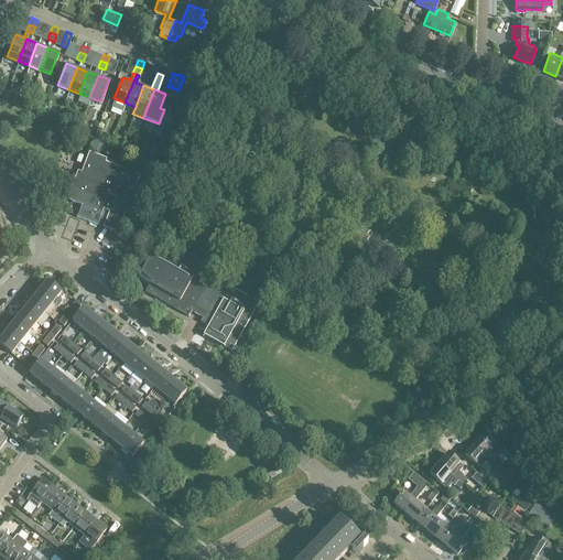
[(68,122),(77,126),(80,118),(72,114),(71,115),(68,121),(68,122)]
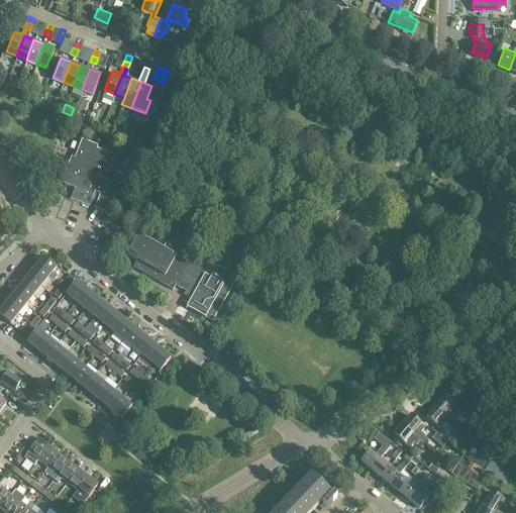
[(96,184),(94,190),(99,192),(94,206),(107,212),(127,160),(83,141),(75,163),(72,161),(68,173),(96,184)]
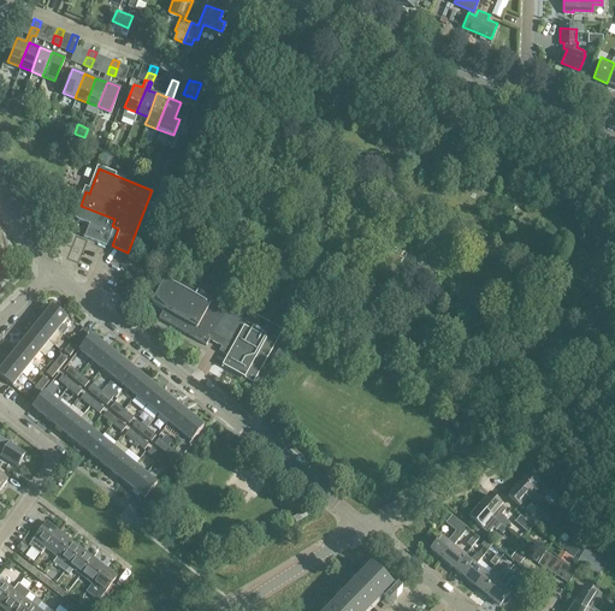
[(114,219),(81,206),(76,218),(88,223),(110,231),(112,226),(114,219)]
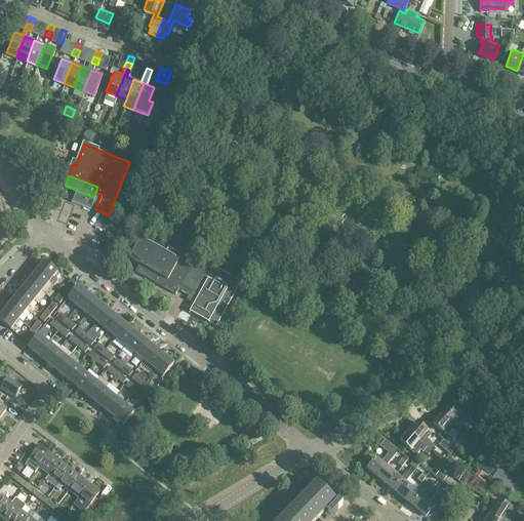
[(71,200),(71,199),(70,200),(89,207),(93,197),(75,190),(71,200)]
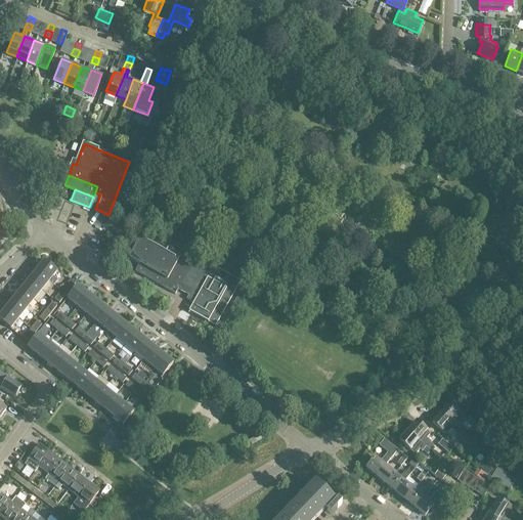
[(179,283),(189,288),(185,296),(192,300),(187,309),(214,323),(238,278),(205,260),(194,254),(168,240),(164,247),(140,233),(127,256),(137,262),(134,269),(174,291),(179,283)]
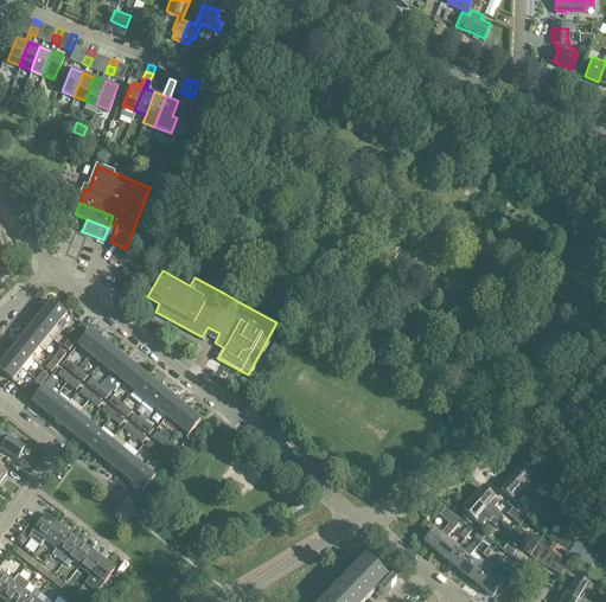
[(50,300),(40,311),(62,327),(65,321),(61,318),(65,312),(50,300)]
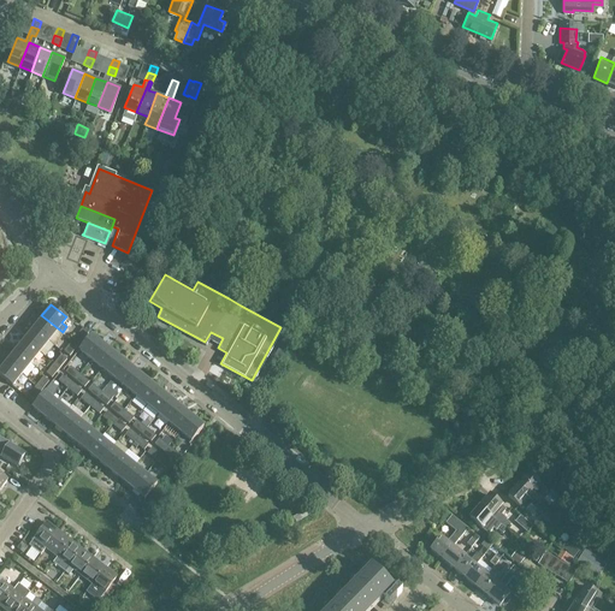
[(41,315),(33,326),(48,339),(57,328),(61,332),(63,332),(41,315)]
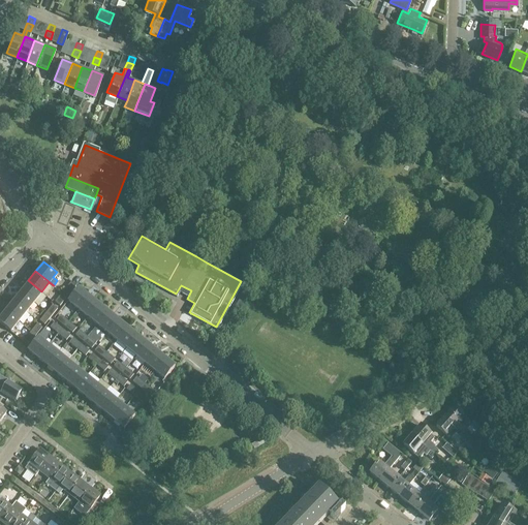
[(28,280),(20,290),(33,301),(41,291),(28,280)]
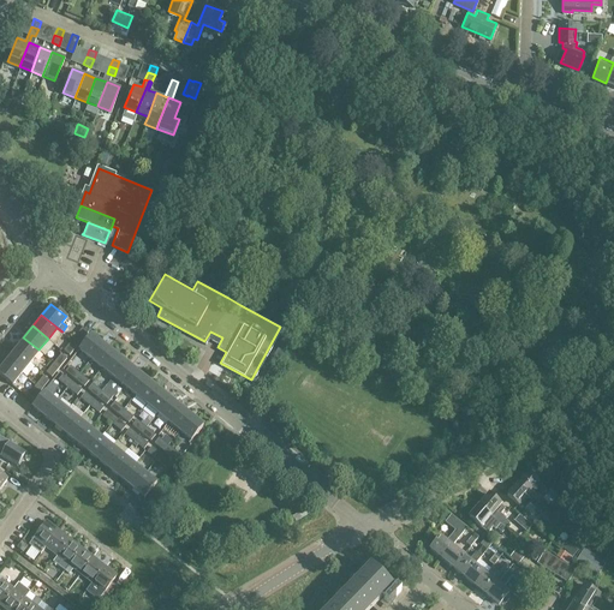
[(81,326),(72,336),(77,341),(87,329),(81,326)]
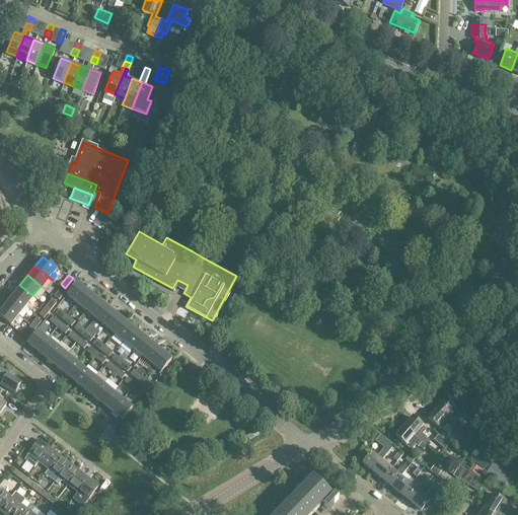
[(75,301),(85,288),(76,280),(66,293),(75,301)]
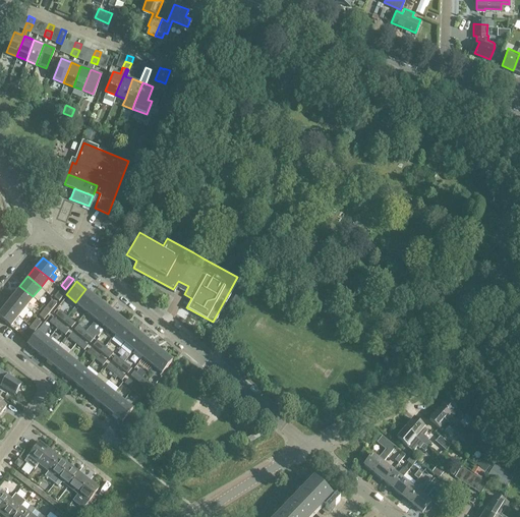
[(61,285),(53,294),(58,298),(65,289),(61,285)]
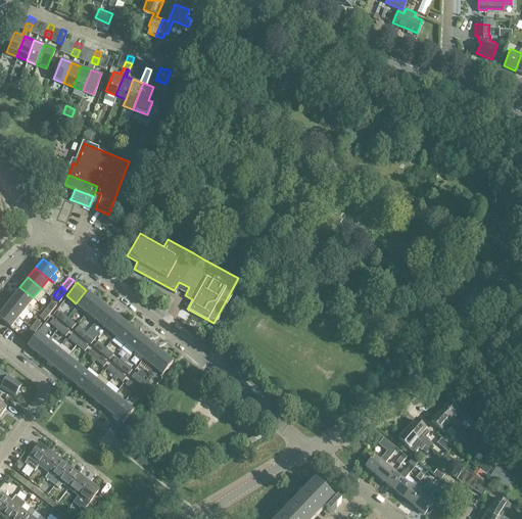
[(25,307),(33,297),(19,287),(12,296),(25,307)]
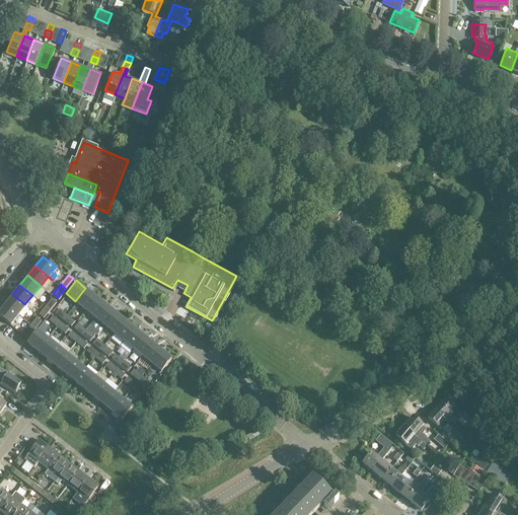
[(237,286),(233,293),(239,296),(242,289),(237,286)]
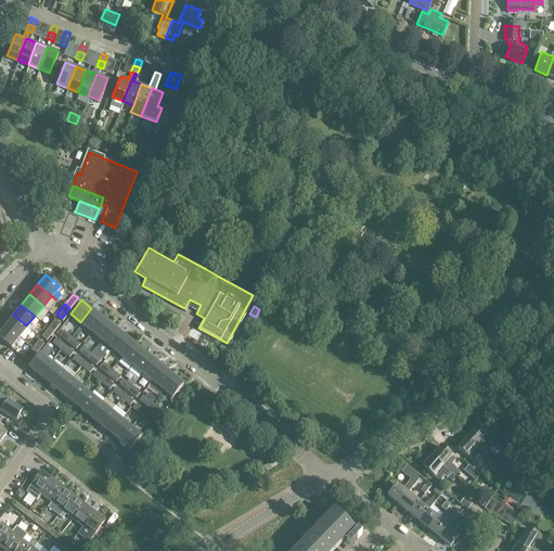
[(90,330),(102,317),(91,308),(80,322),(90,330)]
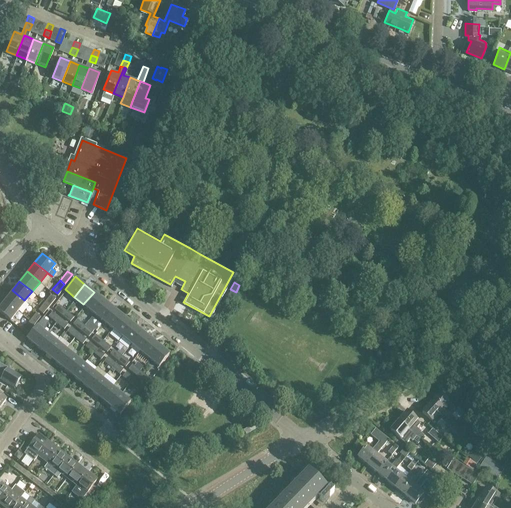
[(12,290),(4,299),(17,309),(24,300),(12,290)]
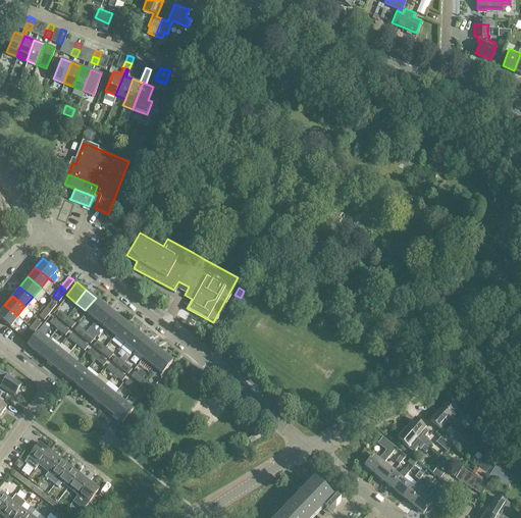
[(51,298),(45,306),(49,310),(56,302),(51,298)]
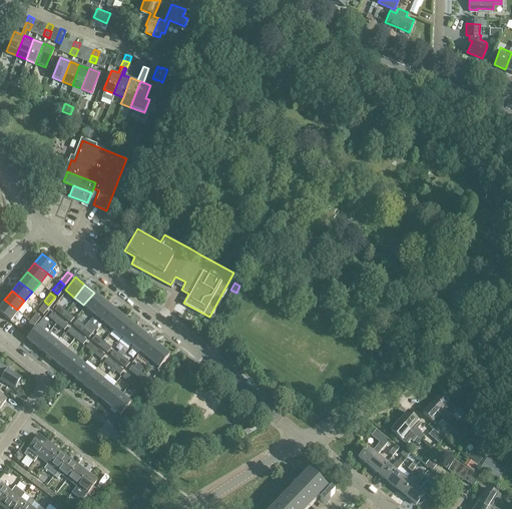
[(94,293),(83,305),(93,313),(103,300),(94,293)]
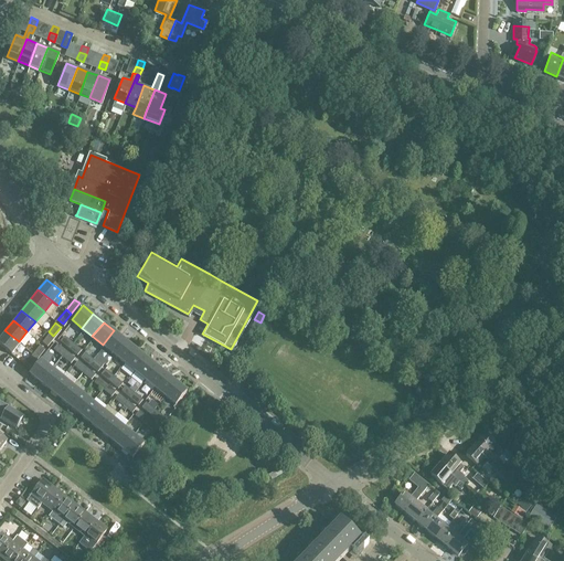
[(4,330),(0,336),(0,343),(10,352),(19,341),(4,330)]
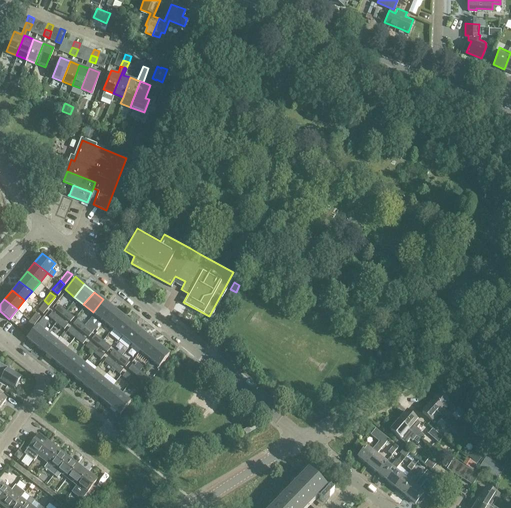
[(103,299),(93,312),(102,319),(112,307),(103,299)]
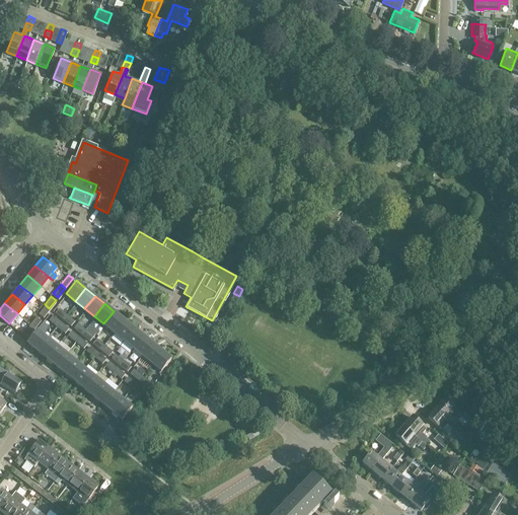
[(45,304),(38,312),(43,316),(49,308),(45,304)]
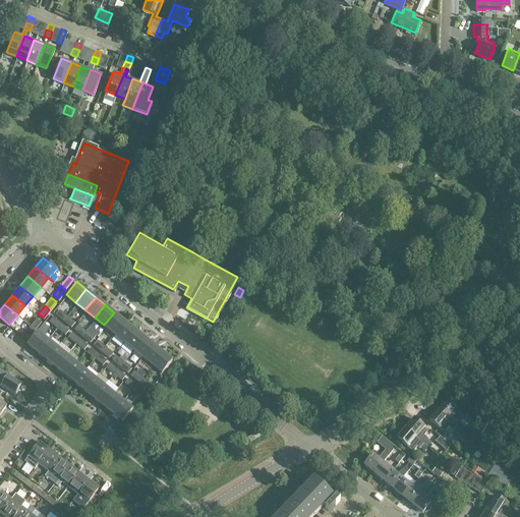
[(66,313),(58,307),(54,311),(62,319),(66,313)]
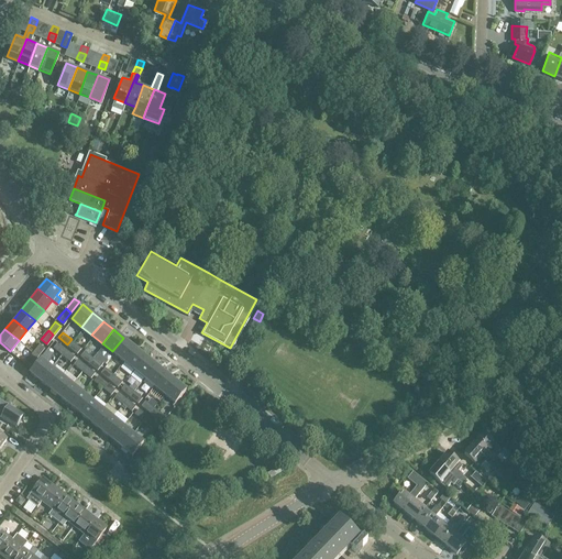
[(123,338),(112,351),(122,360),(134,346),(123,338)]
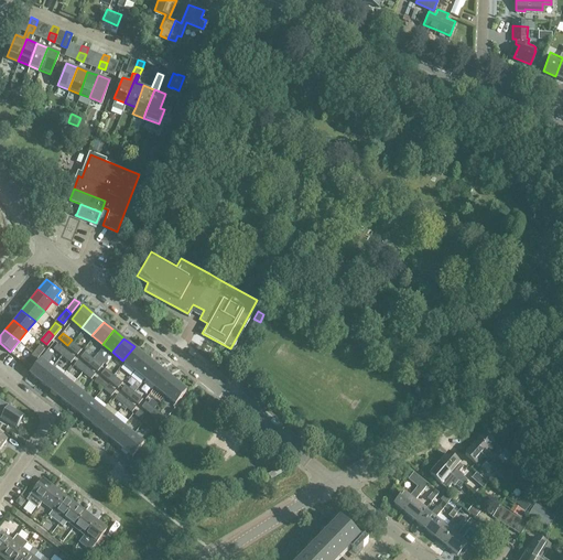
[(67,345),(76,352),(79,346),(72,340),(67,345)]
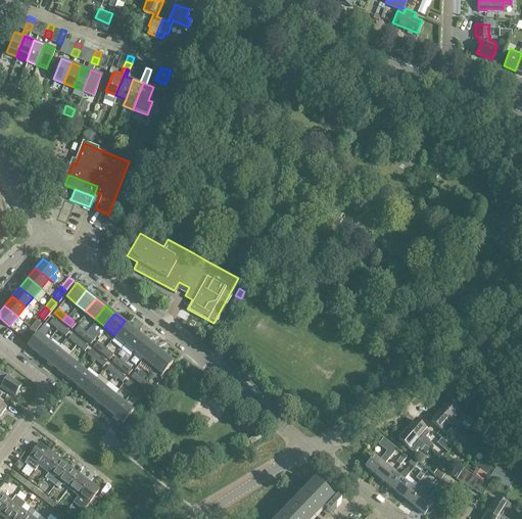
[(48,321),(56,327),(60,323),(52,316),(48,321)]
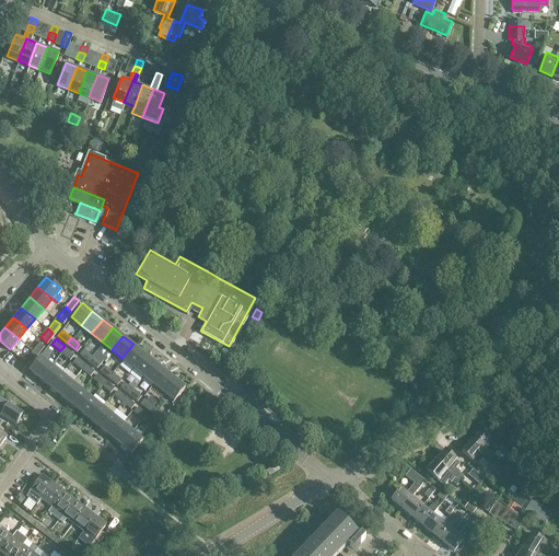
[(36,352),(44,345),(38,340),(32,348),(36,352)]
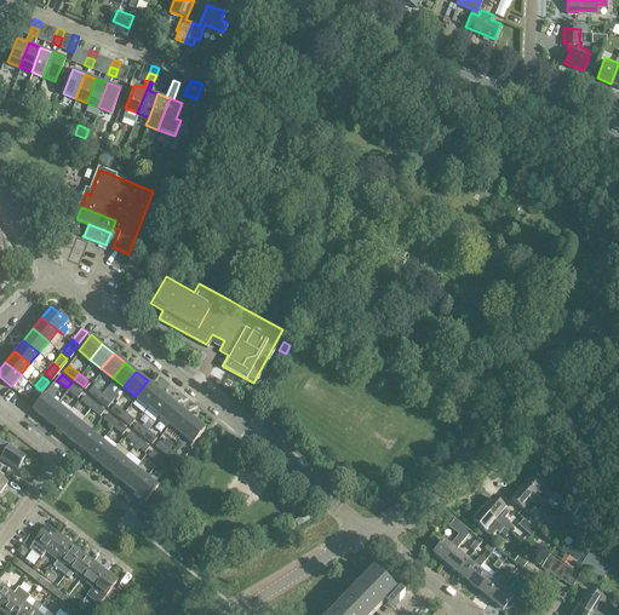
[(148,380),(135,396),(145,406),(159,390),(148,380)]
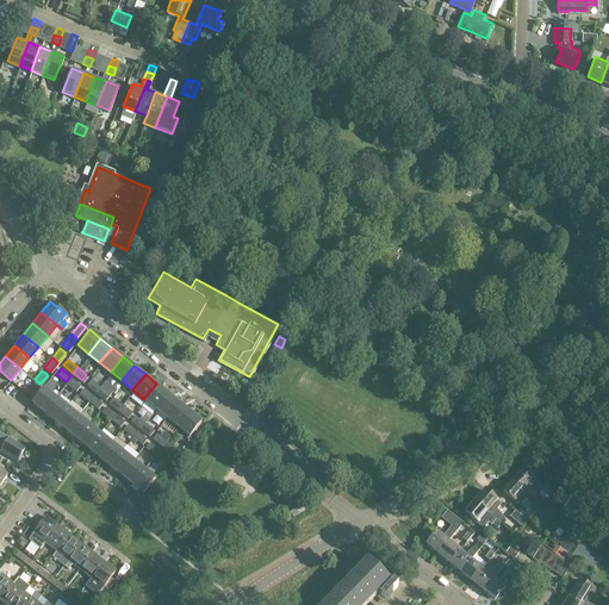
[(79,384),(70,376),(66,381),(74,388),(79,384)]
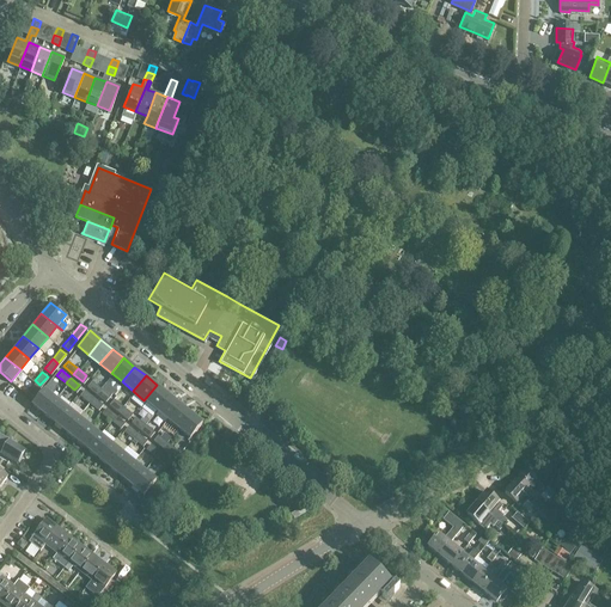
[(86,384),(95,392),(99,386),(90,379),(86,384)]
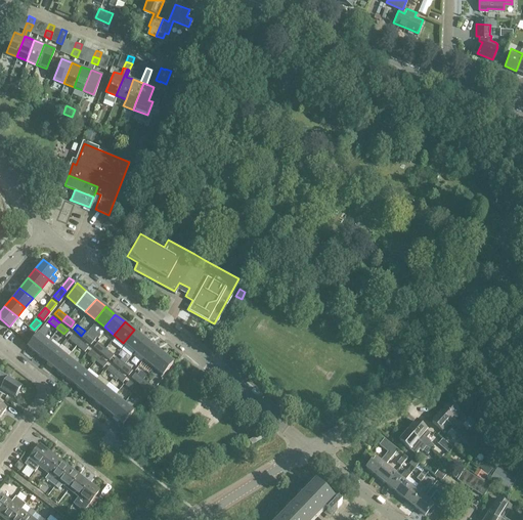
[(30,326),(23,334),(28,338),(34,330),(30,326)]
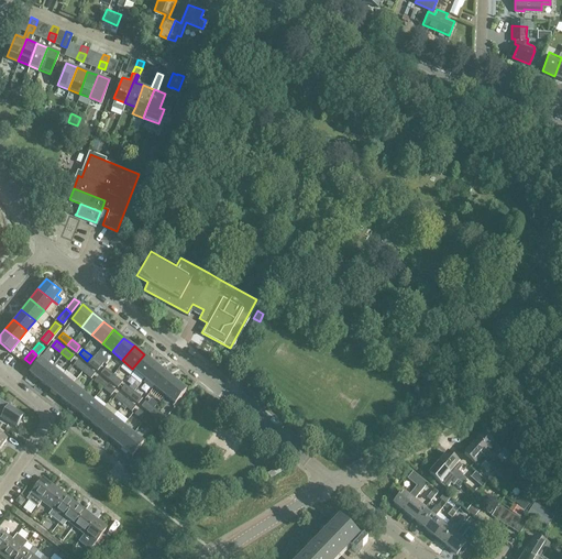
[(143,376),(154,363),(144,354),(132,369),(143,376)]
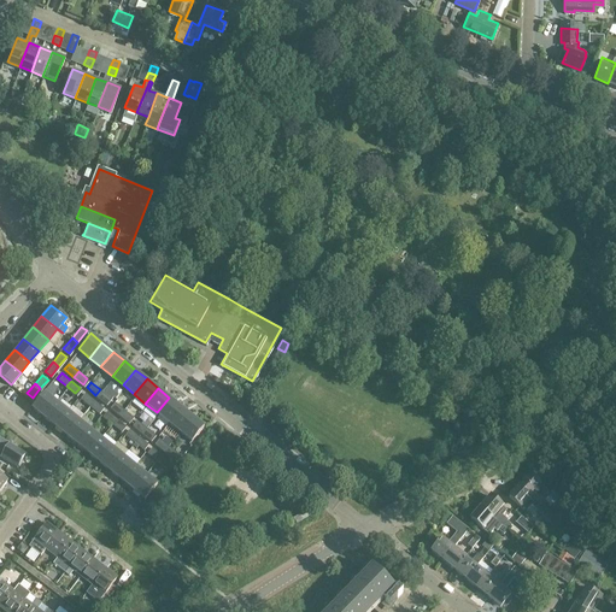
[(110,398),(100,389),(95,395),(105,402),(110,398)]
